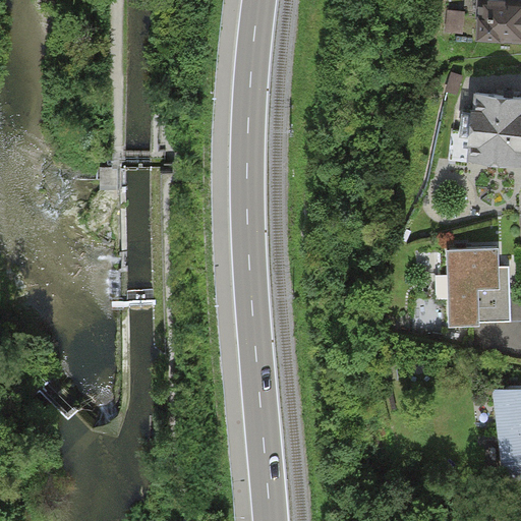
[(520,0),(469,0),(468,40),(520,42),(520,0)]
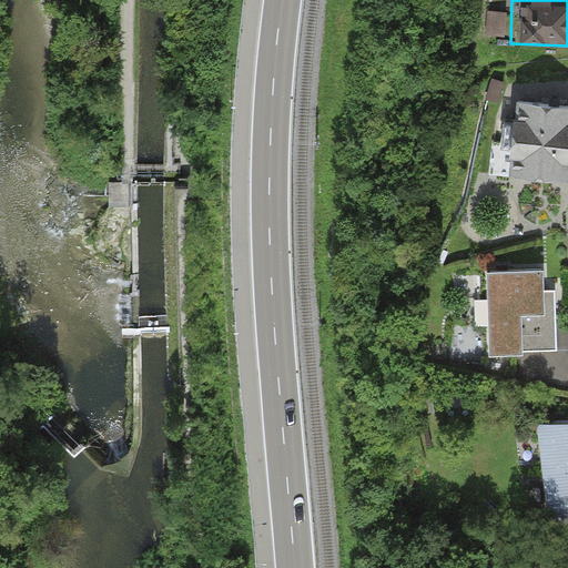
[(567,107),(518,101),(508,174),(567,181),(567,107)]
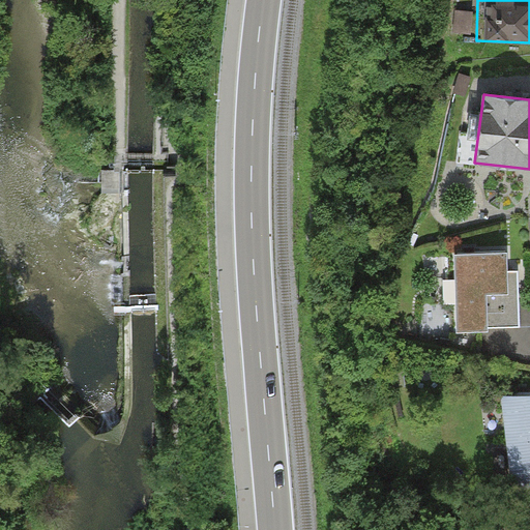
[(121,178),(120,171),(102,172),(102,179),(104,196),(121,195),(121,178)]
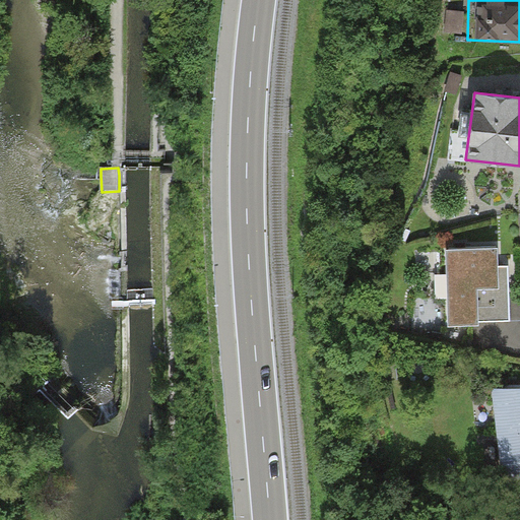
[(445,247),(449,324),(512,321),(509,264),(500,265),(499,245),(445,247)]
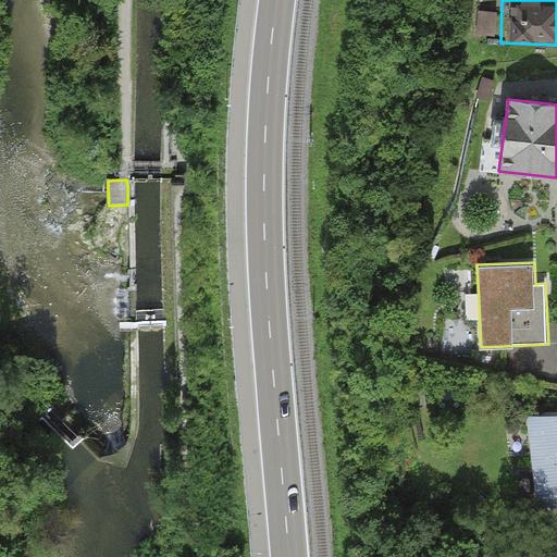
[(556,413),(534,413),(542,490),(554,487),(556,508),(556,413)]
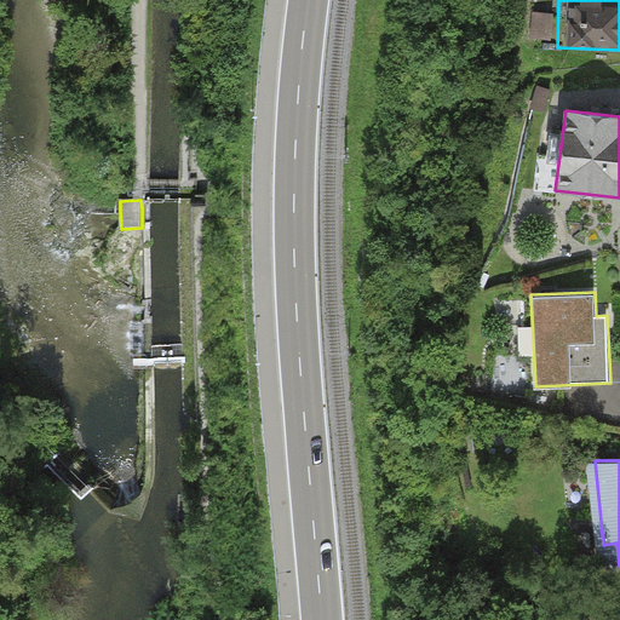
All buildings are outlined.
